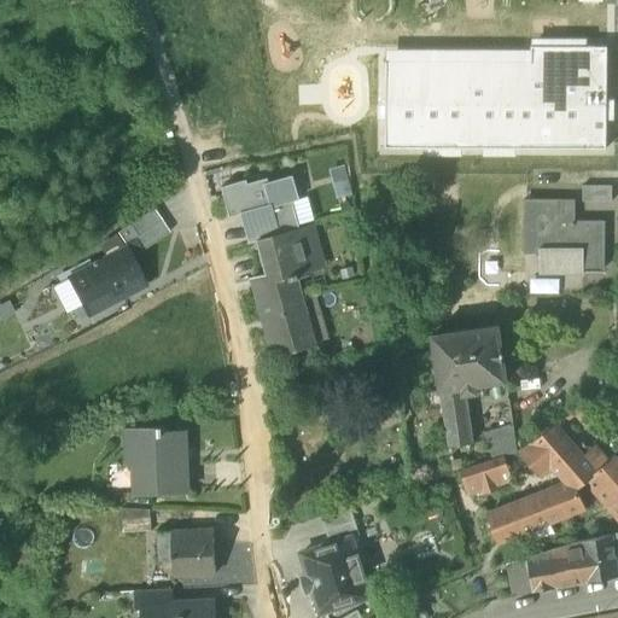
[(386,60),(385,146),(606,149),(607,46),(531,45),(531,50),(531,62),(388,60),(386,60)]
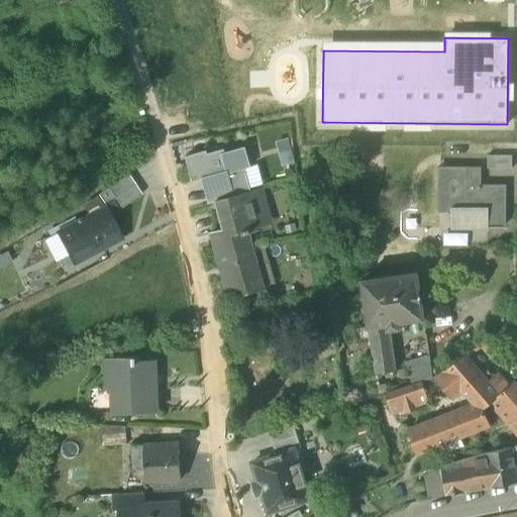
[(444,41),(324,40),(324,50),(444,52),(444,41)]
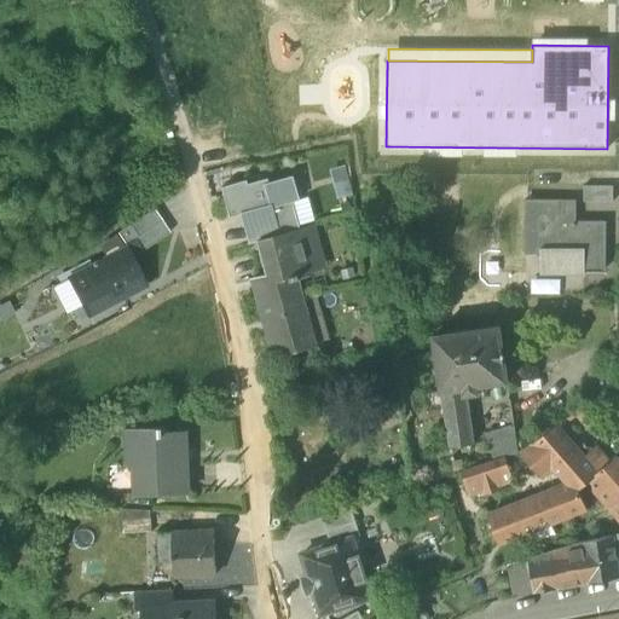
[(347,165),(331,168),(337,197),(353,192),(347,165)]
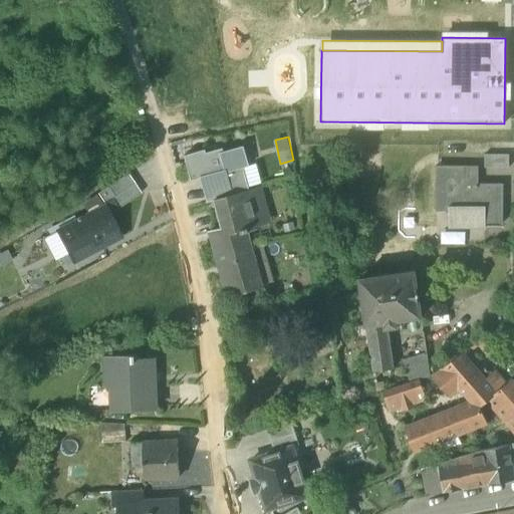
[(205,149),(185,155),(192,180),(201,177),(208,202),(215,199),(249,190),(250,190),(249,186),(243,167),(249,165),(244,146),(224,151),(223,148),(206,152),(205,149)]
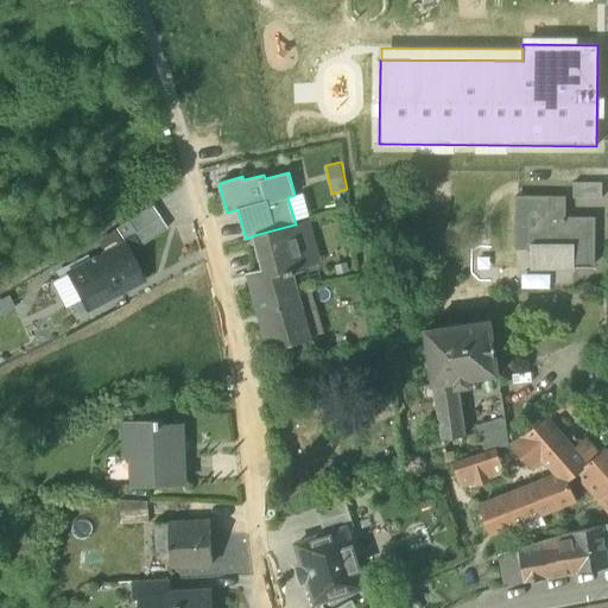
[(574,198),(602,198),(602,183),(574,183),(574,198)]
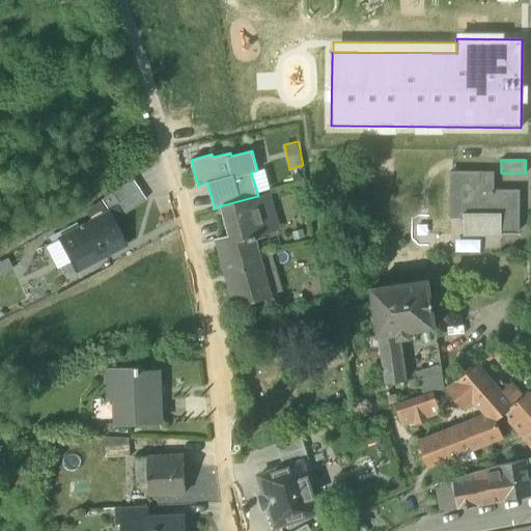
[(271,189),(266,168),(257,170),(251,172),(257,192),(271,189)]
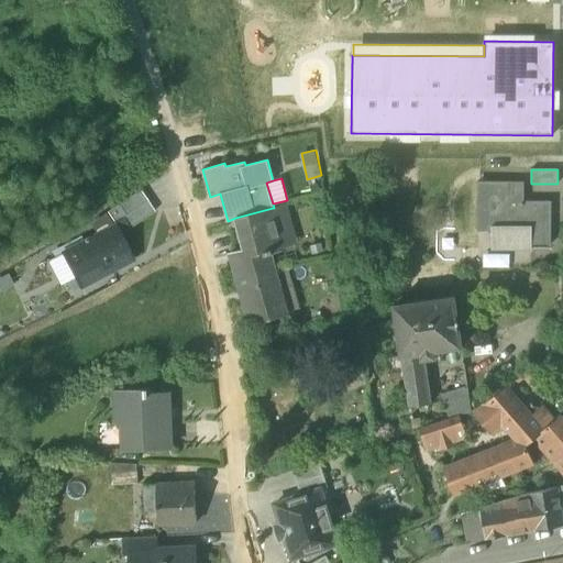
[(531,249),(532,249),(532,244),(552,244),(552,201),(525,201),(525,181),(478,181),(478,183),(481,183),(481,200),(478,200),(478,231),(493,231),(493,249),(495,249),(531,249)]
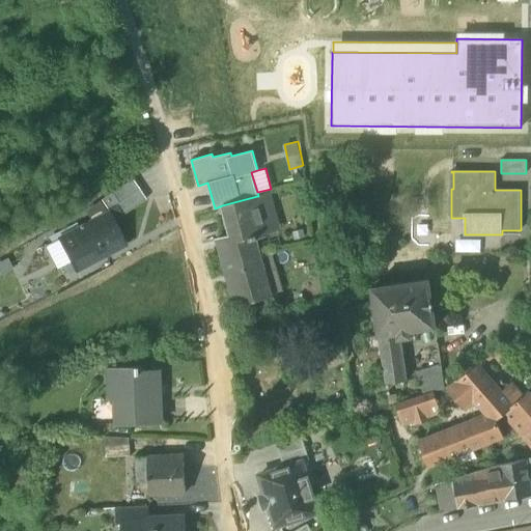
[(121,216),(145,200),(132,179),(100,200),(107,211),(114,205),(121,216)]
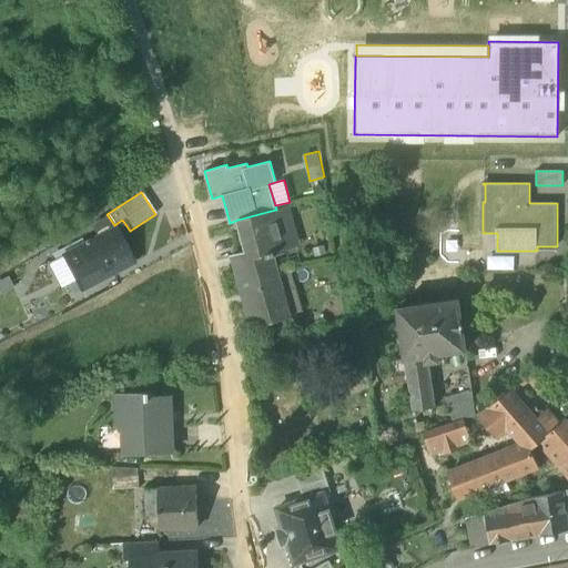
[(276,210),(275,210),(283,237),(293,234),(285,206),(276,210)]
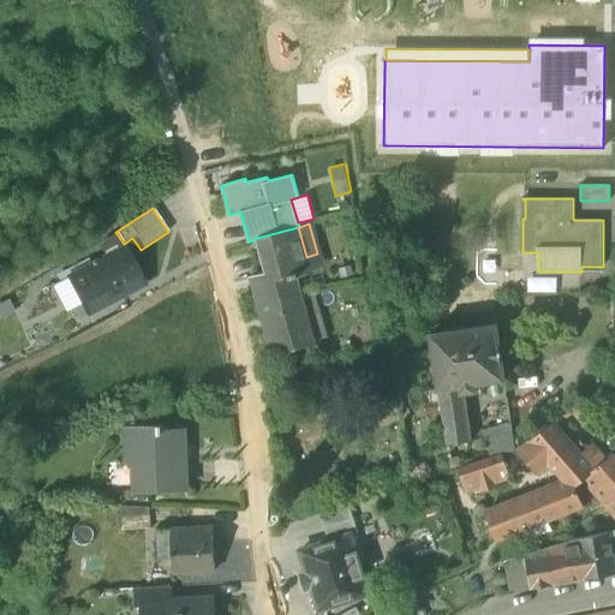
[(309,268),(306,257),(298,227),(257,238),(266,272),(257,274),(264,302),(302,291),(296,272),(309,268)]
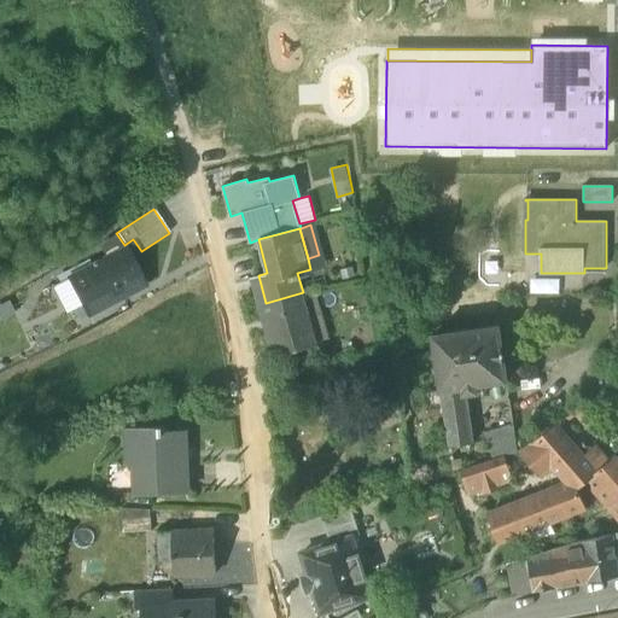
[(98,245),(106,258),(124,249),(127,248),(124,245),(116,233),(98,245)]
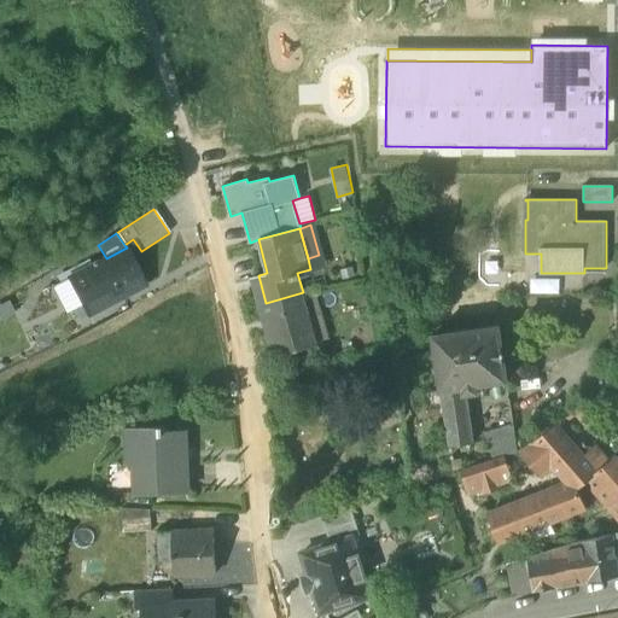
[(127,248),(124,249),(130,258),(141,251),(133,239),(124,245),(127,248)]
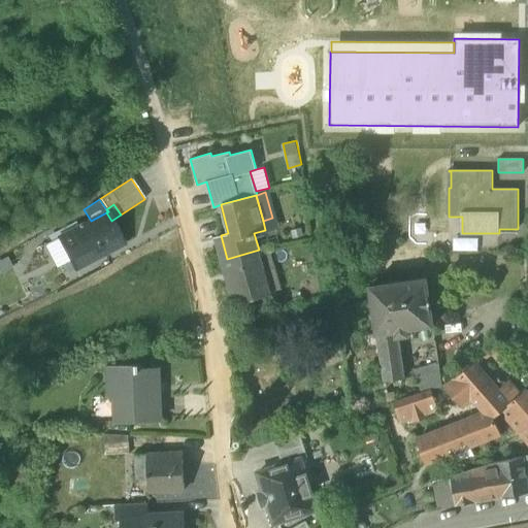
[(70,259),(74,268),(123,243),(111,221),(106,212),(91,221),(59,237),(70,259)]
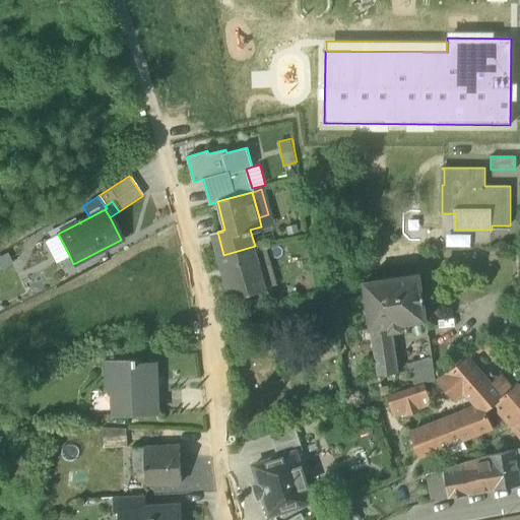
[(212,234),(219,256),(223,255),(217,232),(212,234)]
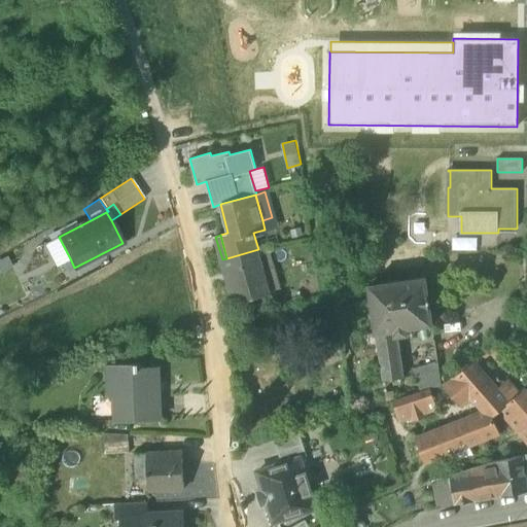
[(70,258),(59,237),(43,244),(55,267),(70,258)]
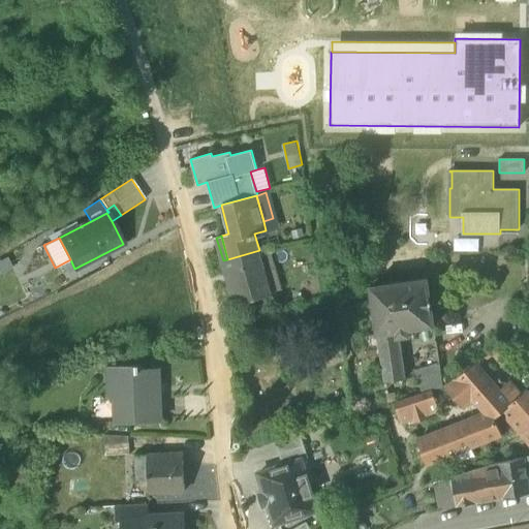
[(259,251),(259,250),(227,259),(223,260),(235,304),(272,294),(271,292),(269,292),(258,256),(257,252),(259,251)]
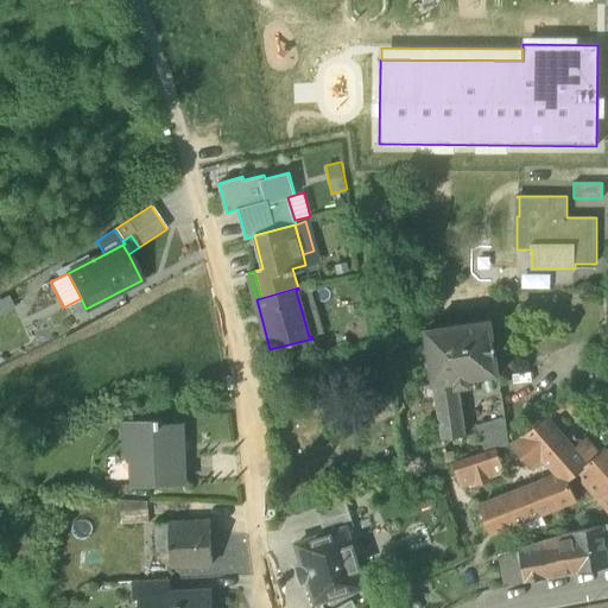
[(309,336),(311,336),(324,333),(312,290),(297,295),(309,336)]
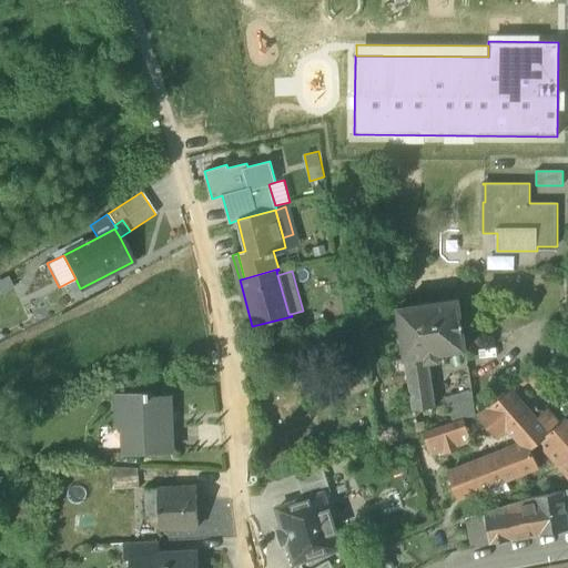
[(445,359),(444,353),(466,350),(464,330),(463,317),(462,317),(459,298),(397,307),(405,358),(406,358),(425,355),(426,362),(428,362),(445,359)]
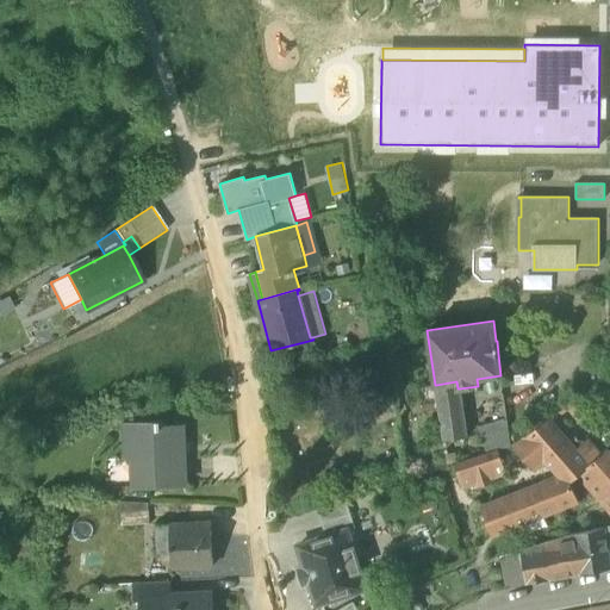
[(436,385),(443,440),(467,437),(460,388),(458,388),(456,381),(436,385)]
